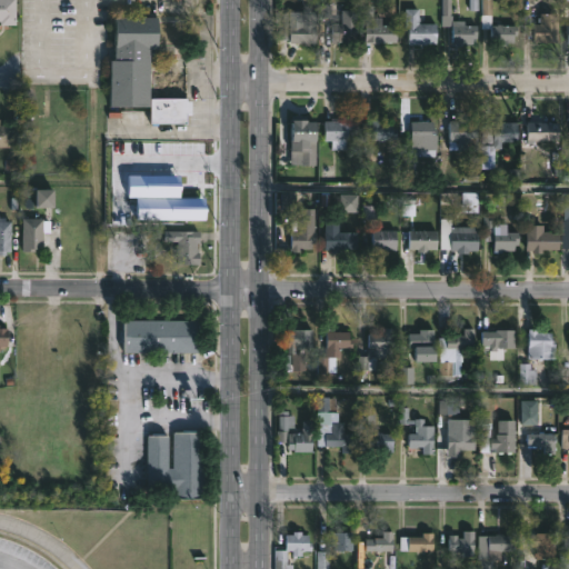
[(0,0),(16,0),(16,25),(0,22),(0,0)]
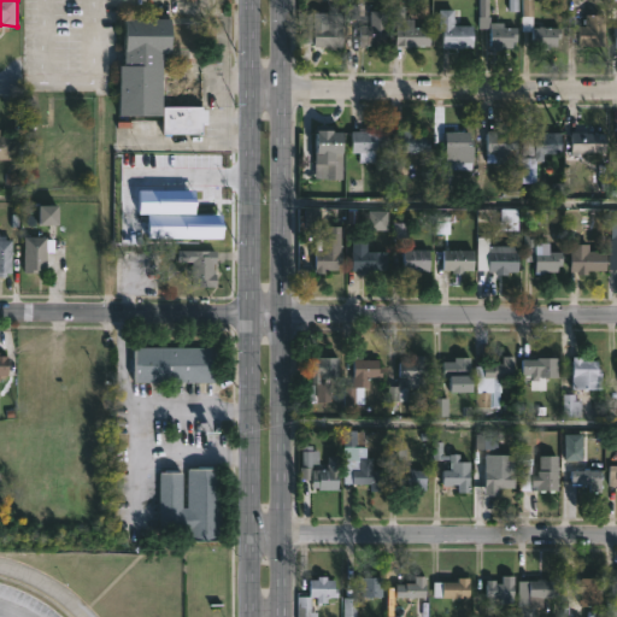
[(534,0),(534,28),(564,28),(563,39),(559,39),(559,47),(535,47),(535,31),(522,31),(522,0),(534,0)]
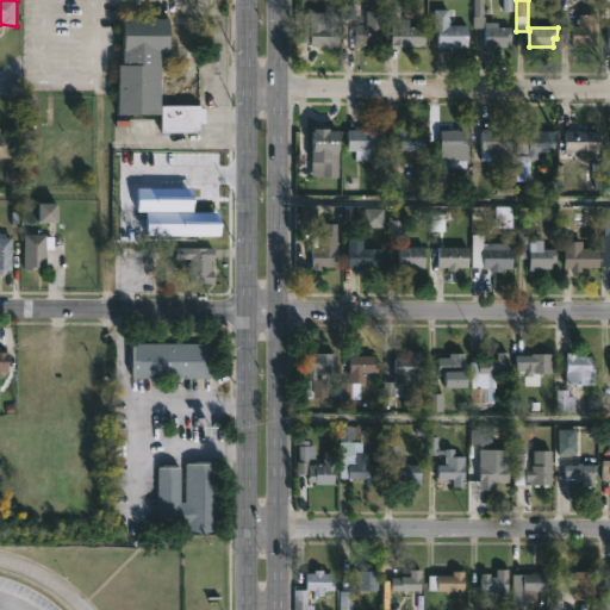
[(450,10),(450,18),(452,18),(450,25),(470,25),(470,48),(440,47),(440,30),(436,30),(436,10),(450,10)]
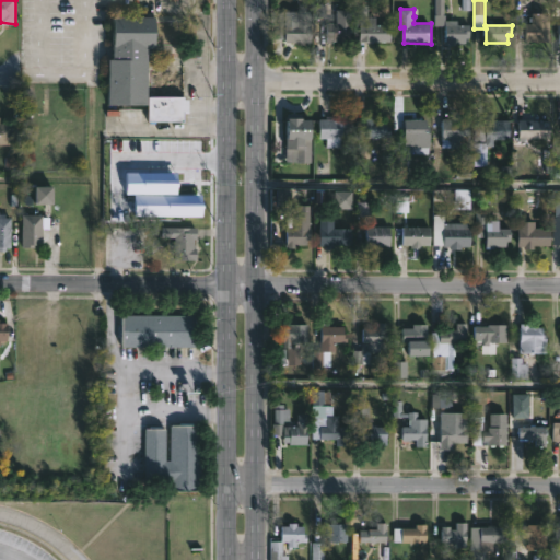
[(329,43),(328,43),(328,24),(337,24),(338,10),(352,10),(351,44),(329,43)]
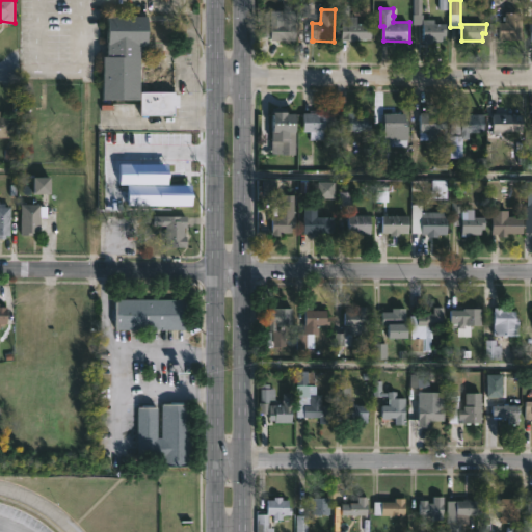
[(296,10),(296,41),(272,41),(272,37),(261,37),(262,11),(271,11),(271,24),(277,24),(277,22),(281,22),(281,10),(296,10)]
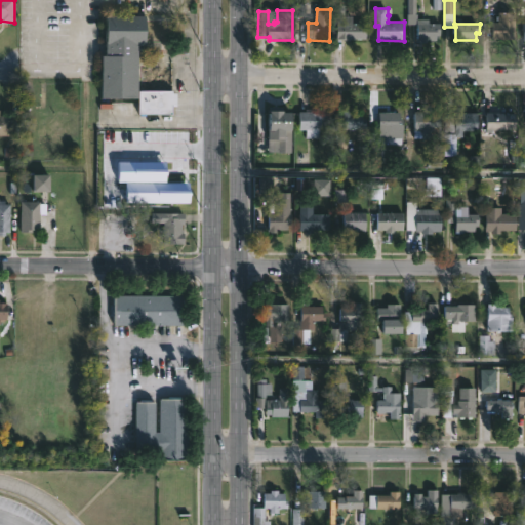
[(517,12),(517,32),(521,32),(521,39),(517,39),(517,40),(496,40),(496,26),(499,26),(499,12),(517,12)]
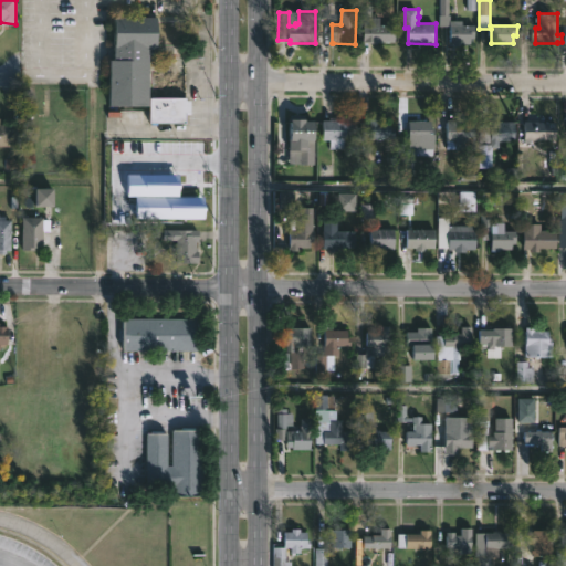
[(167,18),(167,21),(196,20),(196,45),(187,45),(187,60),(174,60),(174,45),(167,45),(167,50),(165,50),(165,56),(152,56),(152,98),(187,98),(187,101),(192,101),(192,114),(186,114),(186,122),(153,123),(153,106),(112,106),(112,60),(116,60),(116,18),(167,18)]
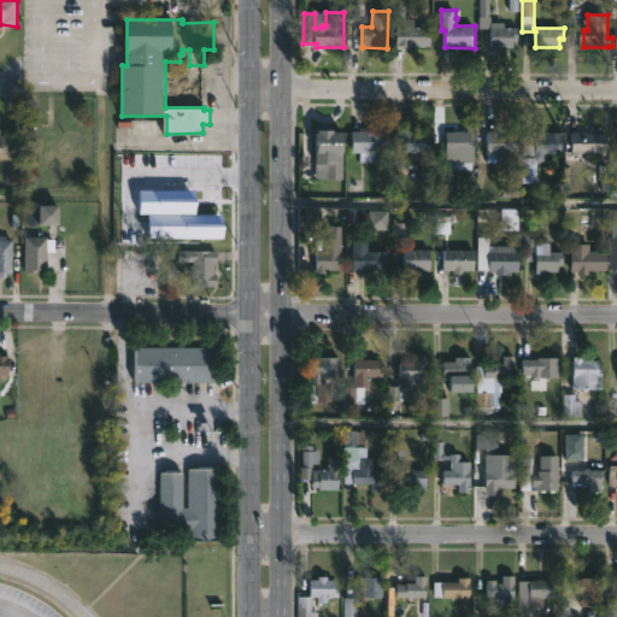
[(411,27),(432,27),(432,46),(398,46),(398,27),(411,27)]
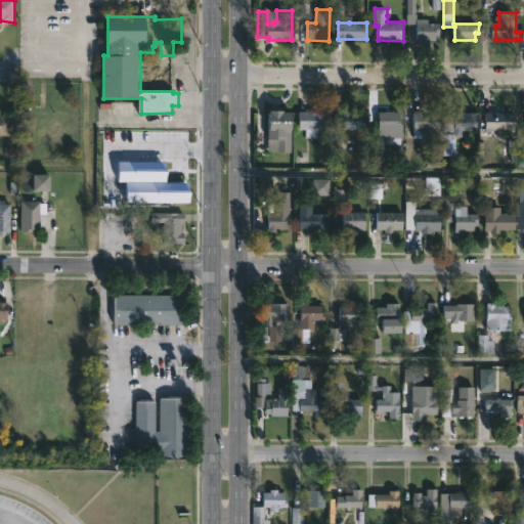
[(429,23),(441,24),(440,35),(437,35),(437,40),(418,40),(419,24),(429,23)]
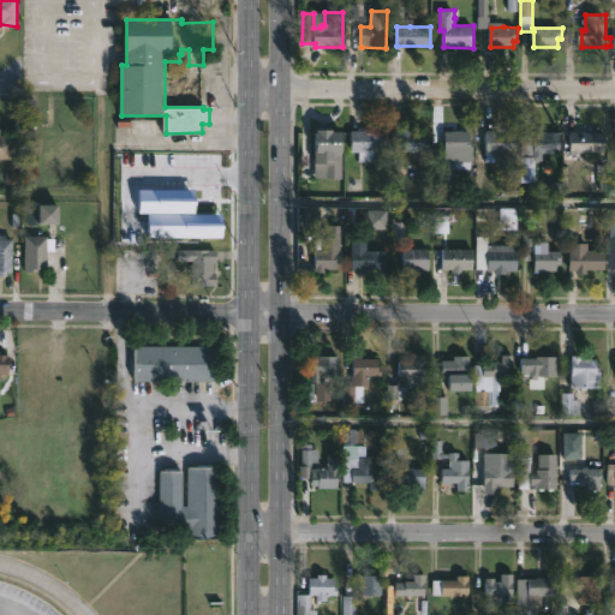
[(413,130),(413,132),(425,132),(425,141),(431,142),(431,151),(402,151),(404,129),(413,130)]
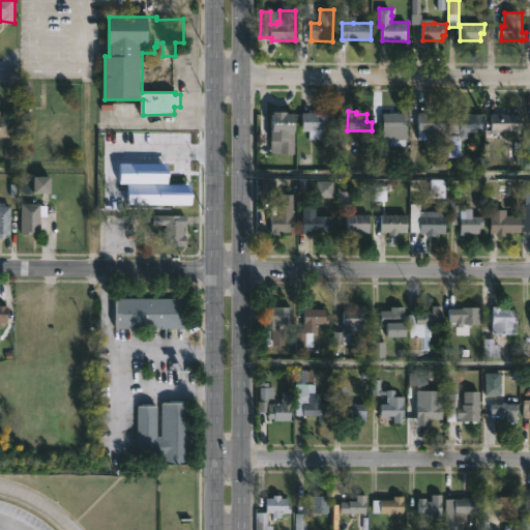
[(399,111),(399,114),(405,114),(405,120),(408,120),(407,145),(394,145),(393,135),(388,135),(388,130),(383,130),(383,113),(389,113),(389,111),(399,111)]
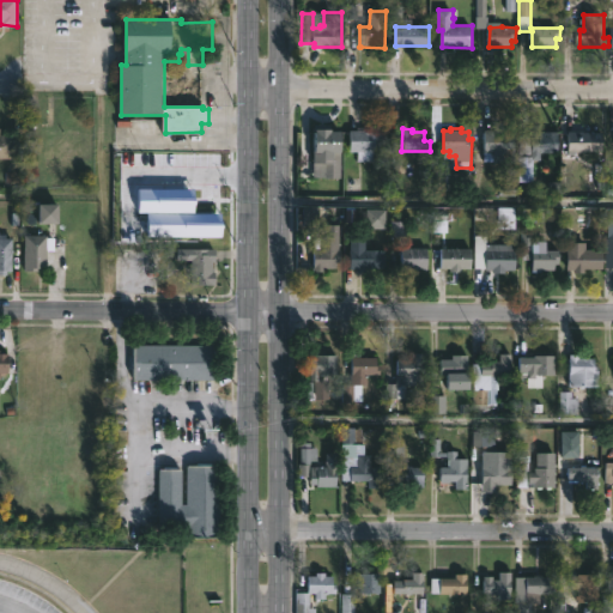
[(504,128),(504,131),(516,131),(516,163),(474,163),(474,152),(485,152),(485,131),(504,128)]
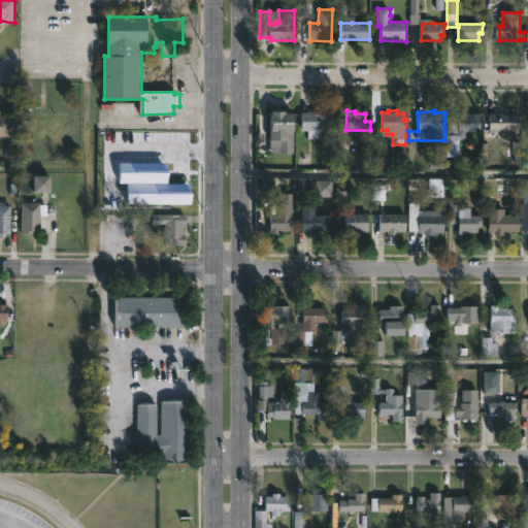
[(294,112),(294,154),(279,154),(279,140),(269,140),(269,113),(272,113),(272,112),(294,112)]
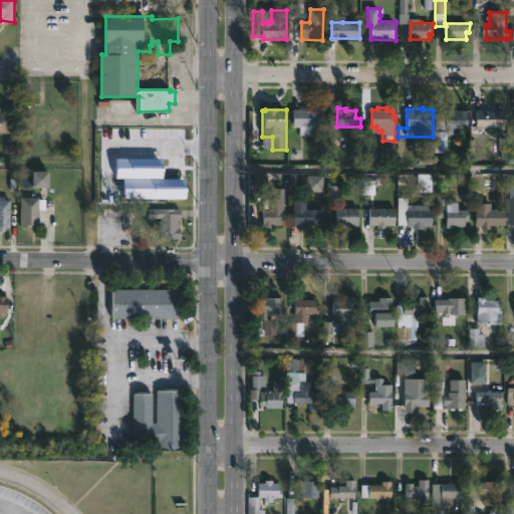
[(307,109),(306,110),(323,110),(323,126),(312,125),(312,136),(300,136),(300,127),(294,127),(294,109),(307,109)]
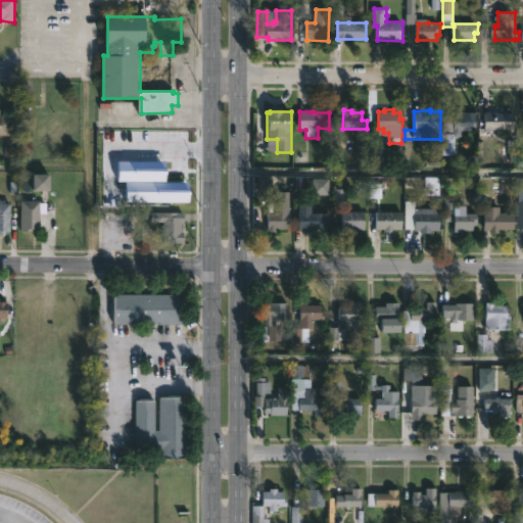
[(456,155),(442,155),(444,115),(461,116),(461,112),(477,112),(477,130),(456,130),(456,155)]
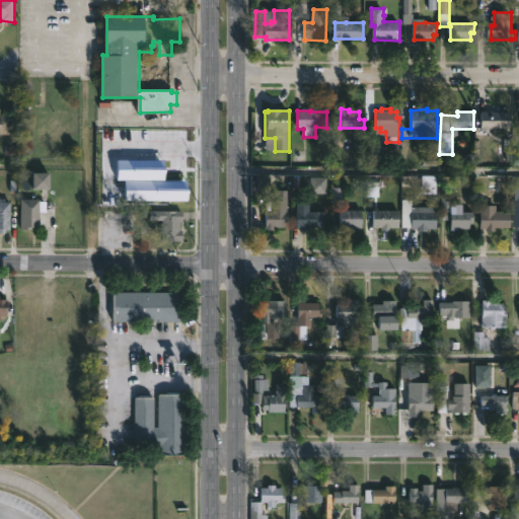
[(495,112),(511,113),(511,129),(488,129),(488,131),(482,131),(482,112),(495,112)]
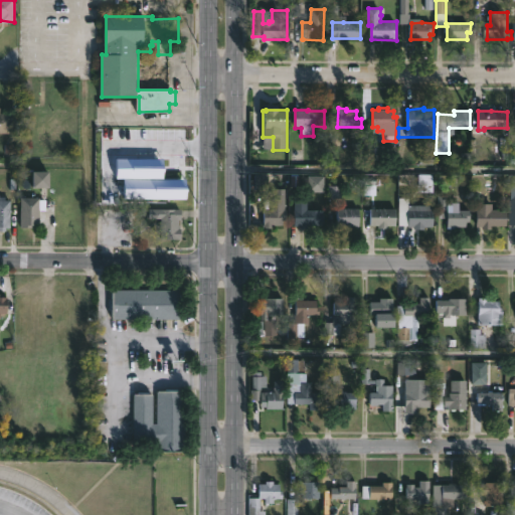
[(0,113),(13,113),(13,133),(0,133),(0,113)]
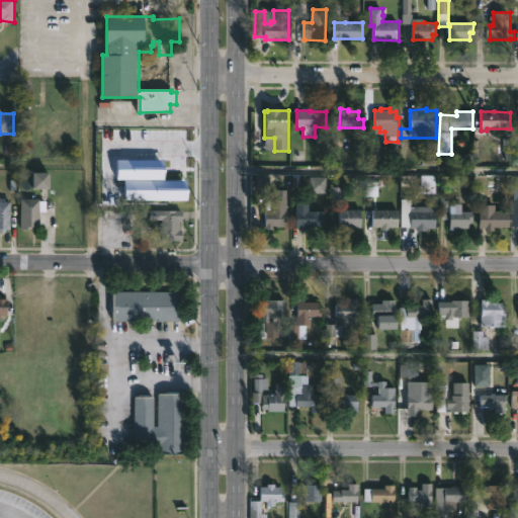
[(165,139),(124,139),(124,155),(165,155),(165,139)]
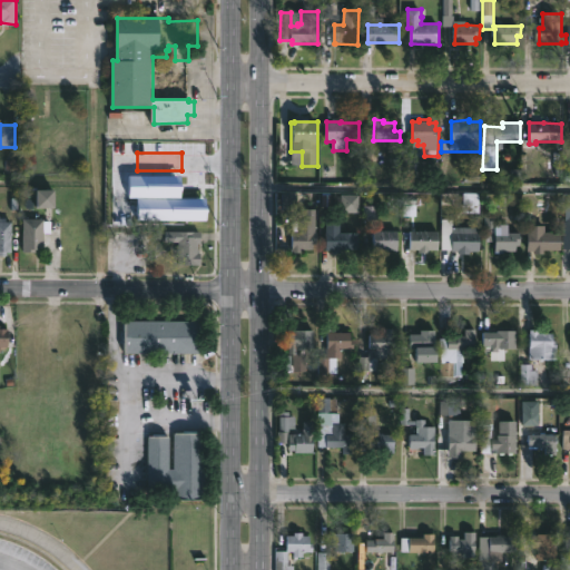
[(183,185),(182,189),(195,190),(195,228),(156,227),(156,214),(151,214),(151,226),(141,226),(141,220),(137,220),(137,224),(116,224),(116,215),(107,215),(107,198),(117,198),(117,196),(137,196),(137,203),(149,203),(149,187),(167,188),(169,187),(169,184),(183,185)]
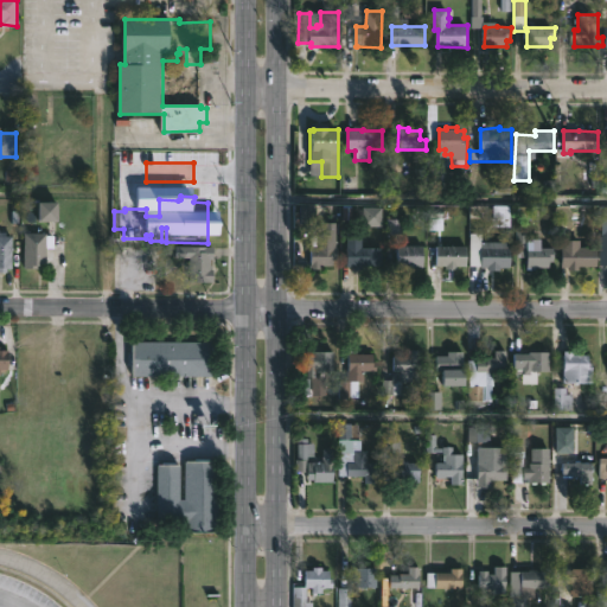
[(58,222),(58,204),(39,204),(40,222),(58,222)]
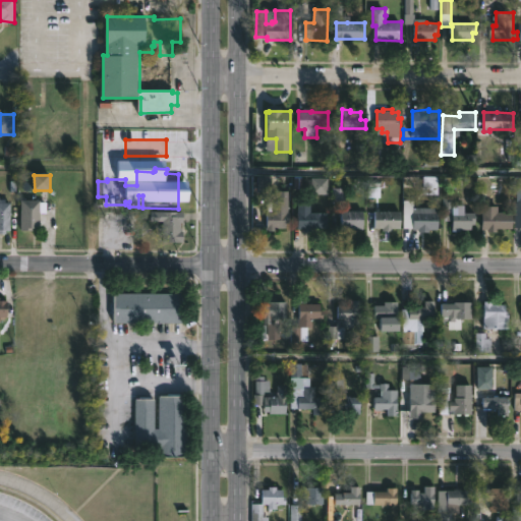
[(289,191),(289,213),(291,213),(291,223),(288,223),(288,228),(277,228),(277,231),(269,231),(269,222),(266,222),(266,213),(268,213),(268,201),(278,201),(278,191),(289,191)]
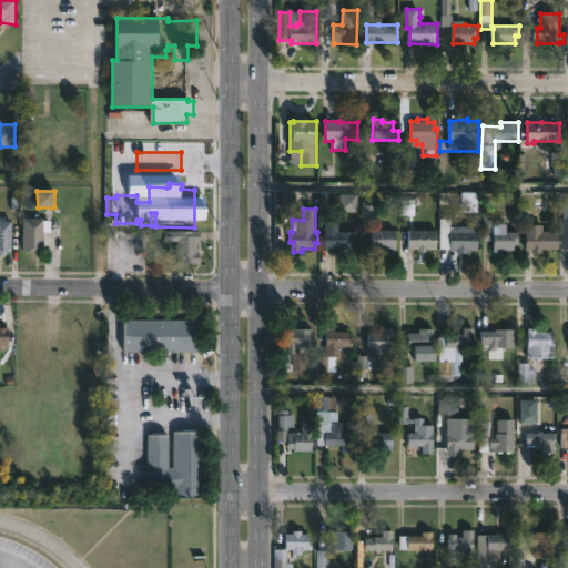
[(493,213),(492,227),(493,224),(506,224),(506,232),(519,232),(518,245),(515,245),(515,251),(493,252),(493,233),(492,233),(492,241),(483,241),(483,213),(493,213)]
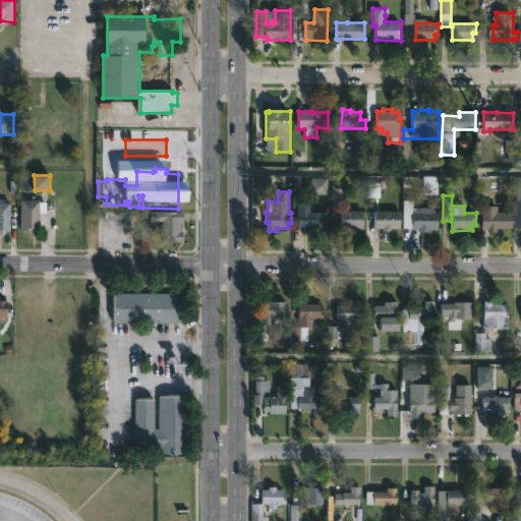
[(0,199),(4,199),(4,203),(10,203),(10,216),(14,216),(14,228),(10,228),(10,230),(6,230),(6,234),(0,234),(0,199)]
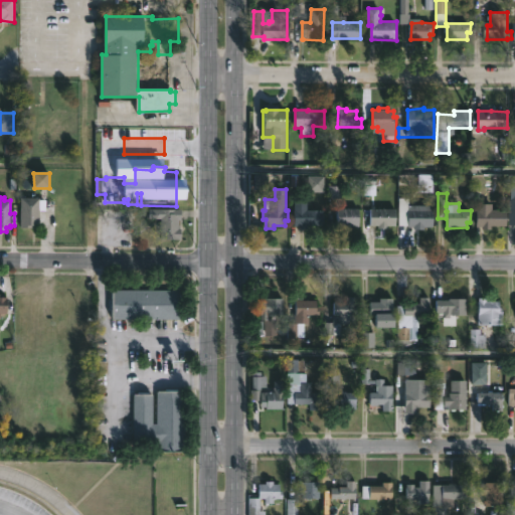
[(29,228),(20,228),(21,198),(39,198),(39,225),(33,225),(33,228),(29,228)]
